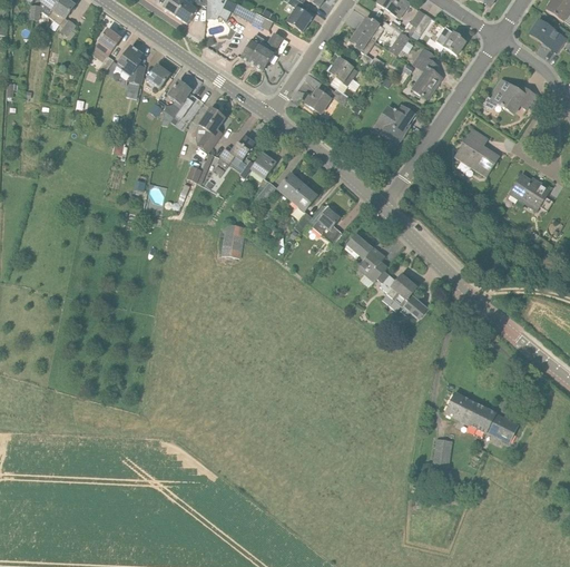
[(51,17),(60,0),(40,0),(40,1),(41,2),(39,5),(36,5),(32,19),(38,19),(39,11),(42,11),(51,17)]
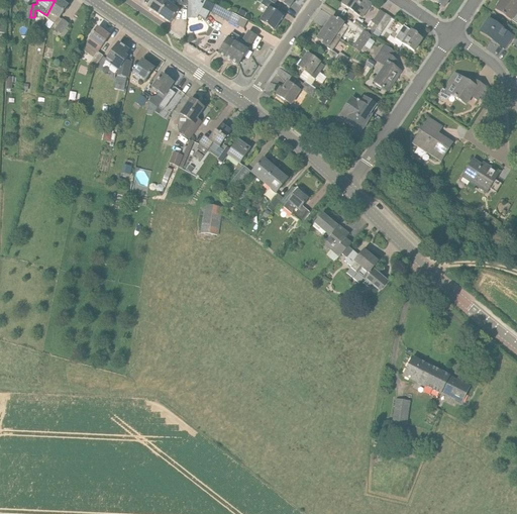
[(59,15),(62,11),(67,3),(63,0),(55,0),(46,15),(55,21),(59,15)]
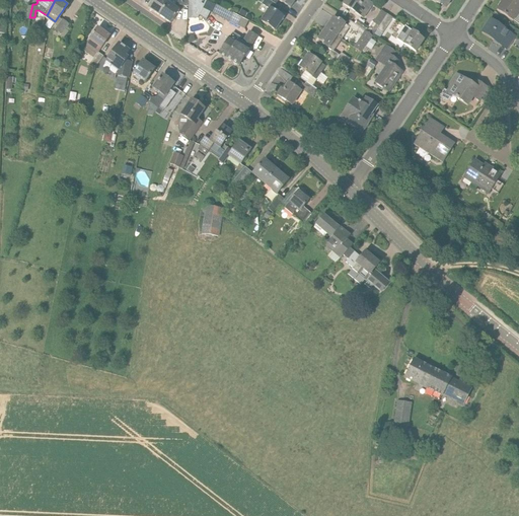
[(151,0),(148,5),(159,13),(167,0),(151,0)]
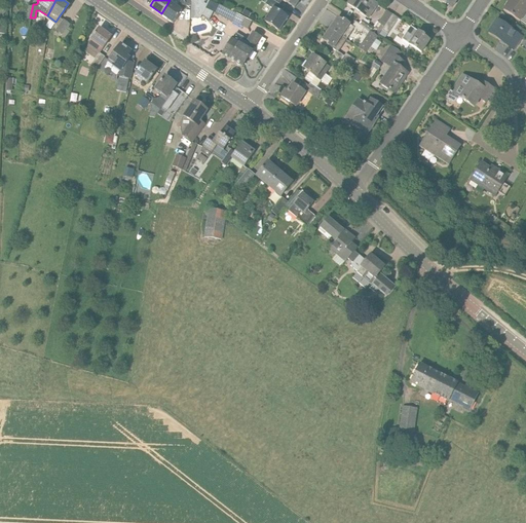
[(179,0),(177,3),(173,0),(170,0),(161,13),(173,21),(187,0),(179,0)]
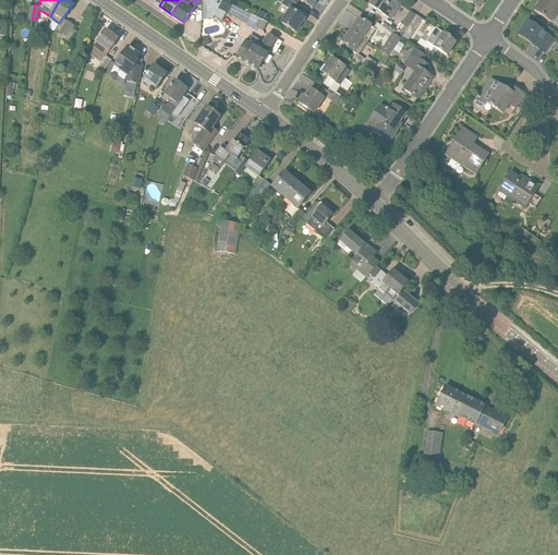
[(220,2),(221,0),(203,0),(203,8),(202,17),(214,15),(218,5),(220,2)]
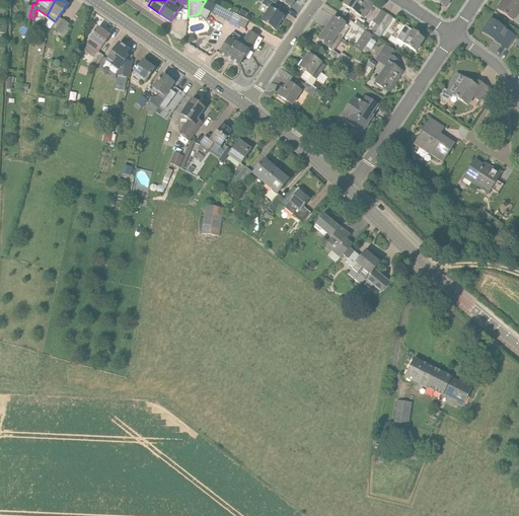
[(277,10),(280,5),(272,0),(263,0),(262,2),(268,6),(261,18),(275,27),(284,14),(277,10)]
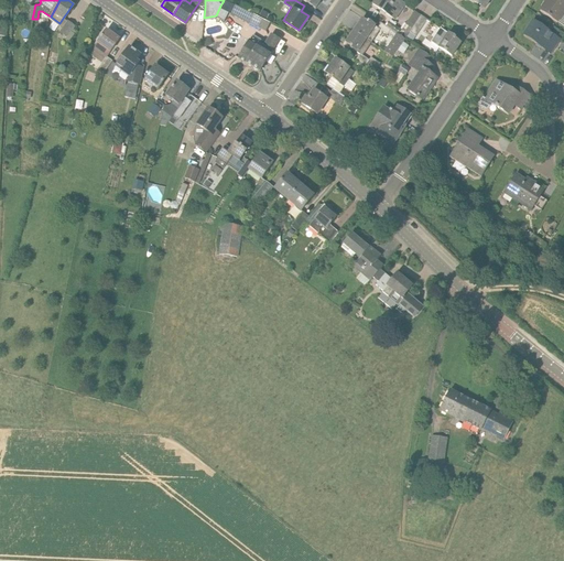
[(372,0),(372,1),(396,17),(405,1),(403,0),(372,0)]
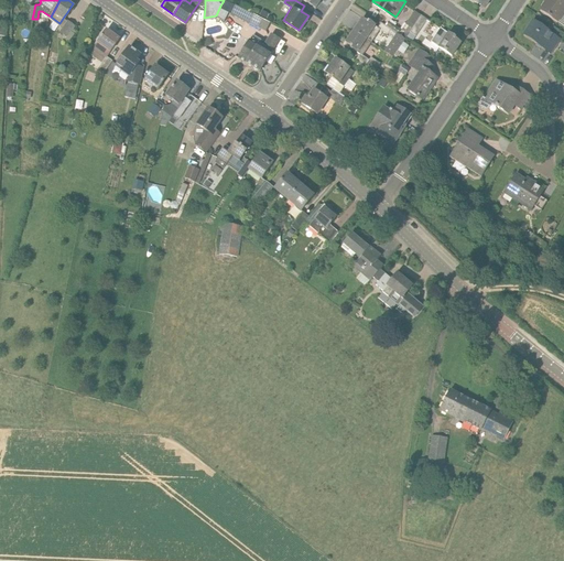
[(544,0),(540,8),(557,20),(563,10),(563,0),(544,0)]
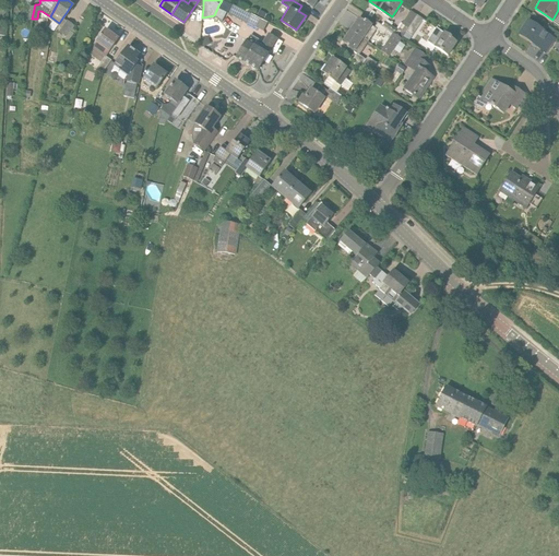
[(228,12),(246,20),(250,12),(233,3),(230,7),(229,11),(228,12)]
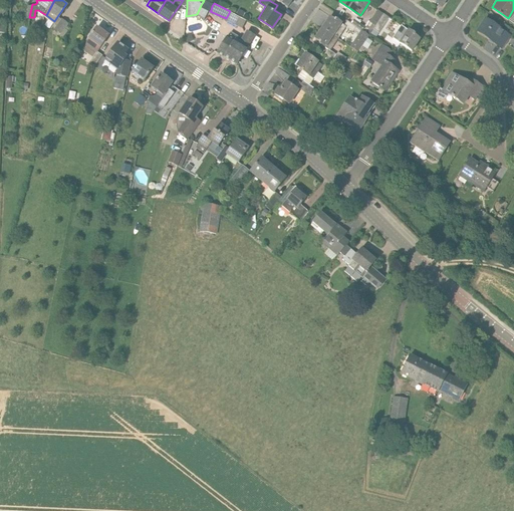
[(235,13),(241,17),(245,10),(238,7),(235,13)]
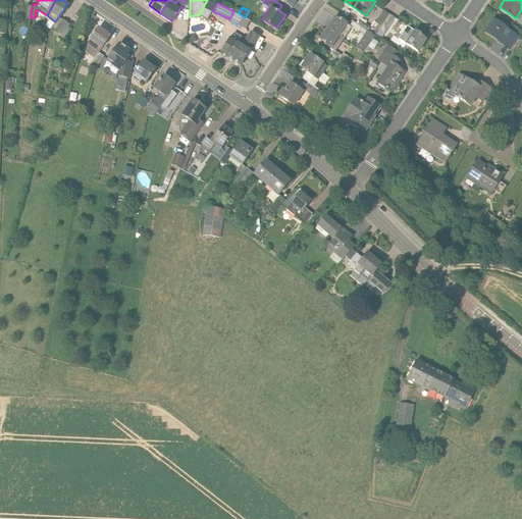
[(229,18),(246,27),(250,19),(245,17),(239,13),(233,11),(229,18)]
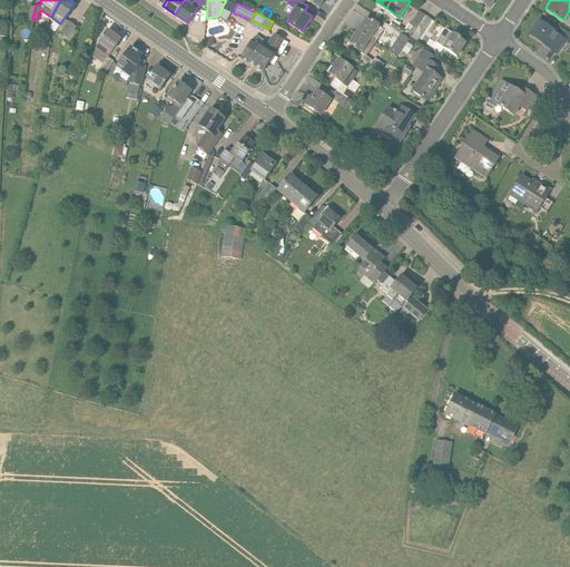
[(420,33),(431,17),(425,12),(413,30),(420,33)]
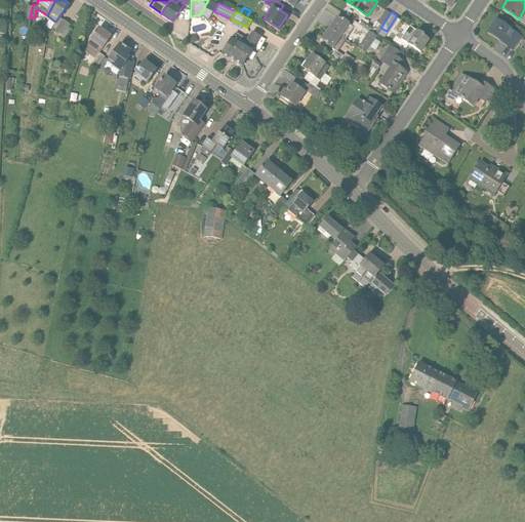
[(361,29),(366,32),(368,28),(359,22),(355,19),(352,24),(342,17),(341,18),(336,15),(329,27),(345,38),(353,26),(360,30),(361,29)]
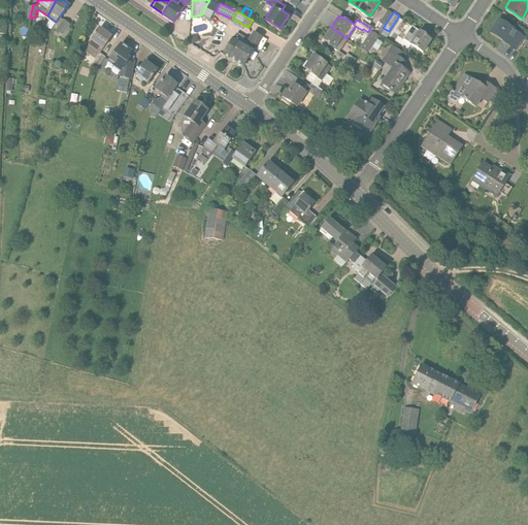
[(364,18),(361,22),(370,28),(372,30),(373,28),(375,26),(374,25),(370,23),(369,22),(370,20),(365,15),(364,18)]
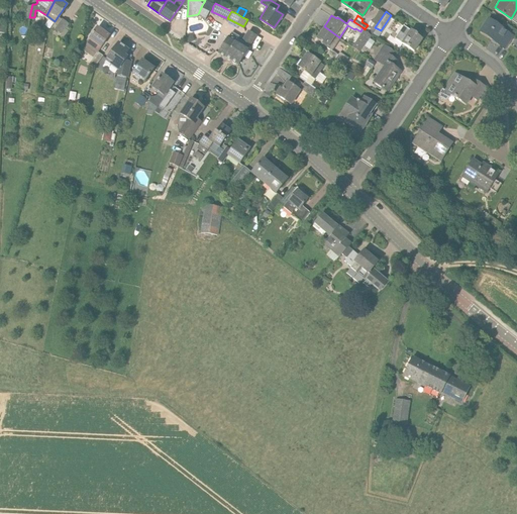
[(68,20),(62,16),(61,17),(57,22),(54,26),(61,31),(58,35),(62,38),(69,29),(65,26),(68,20)]
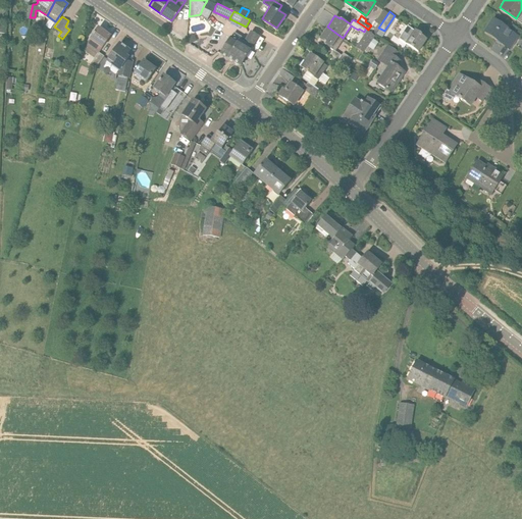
[(509,46),(517,34),(492,17),(484,30),(509,46)]
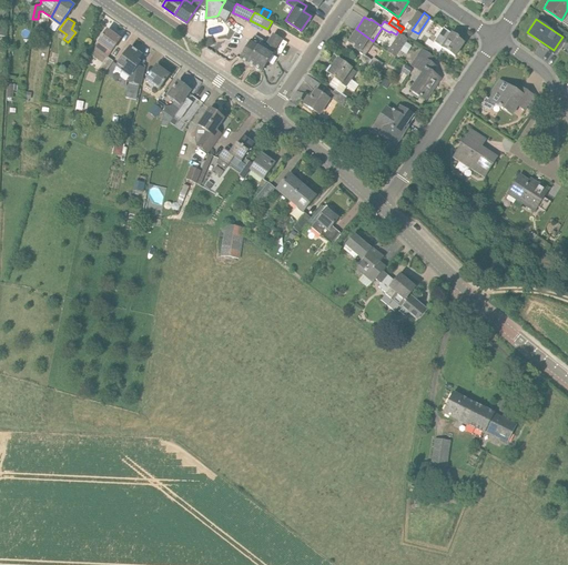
[(450,31),(442,24),(433,39),(455,53),(464,41),(458,37),(458,36),(452,31),(450,31)]
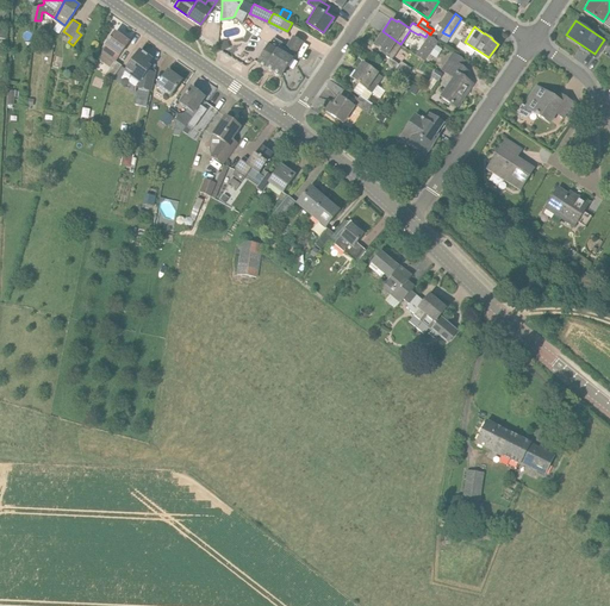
[(118,54),(122,49),(129,39),(114,30),(109,39),(105,43),(101,49),(97,55),(110,64),(113,58),(114,60),(118,54)]
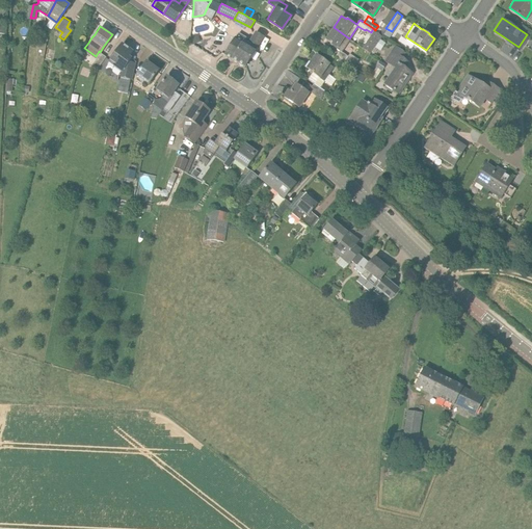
[(342,50),(349,38),(334,27),(326,37),(330,42),(329,43),(340,49),(337,54),(339,55),(345,59),(355,67),(357,63),(354,62),(358,57),(349,51),(347,54),(342,50)]
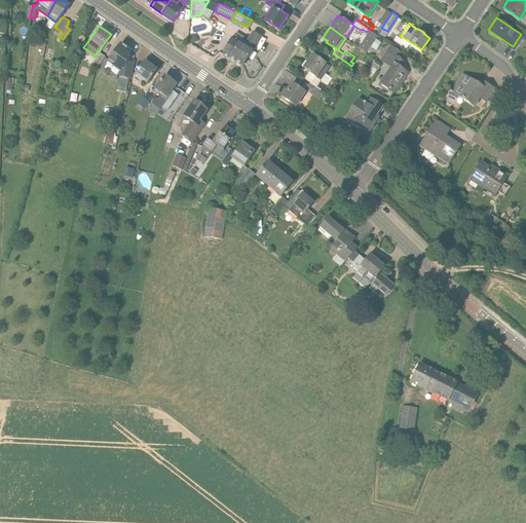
[(368,48),(370,44),(375,37),(377,34),(371,30),(369,28),(367,32),(358,45),(366,51),(368,48)]
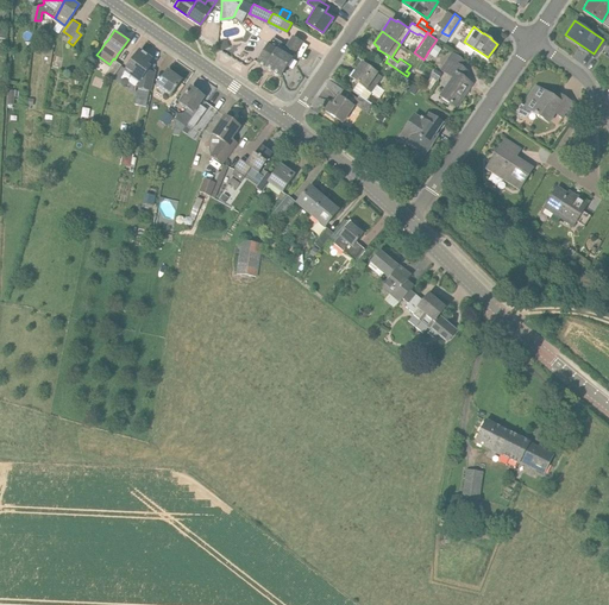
[(438,37),(445,42),(449,36),(441,32),(438,37)]
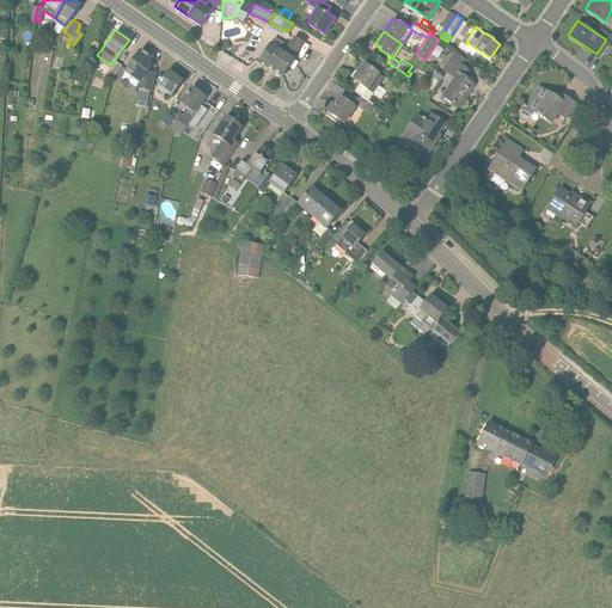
[(270,40),(258,60),(281,75),(303,40),(293,34),(287,43),(274,35),(271,40),(270,40)]
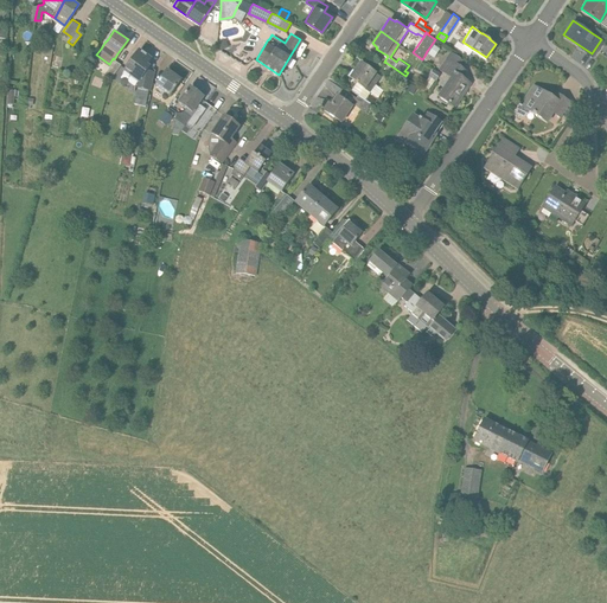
[(433,56),(439,46),(433,43),(427,51),(433,56)]
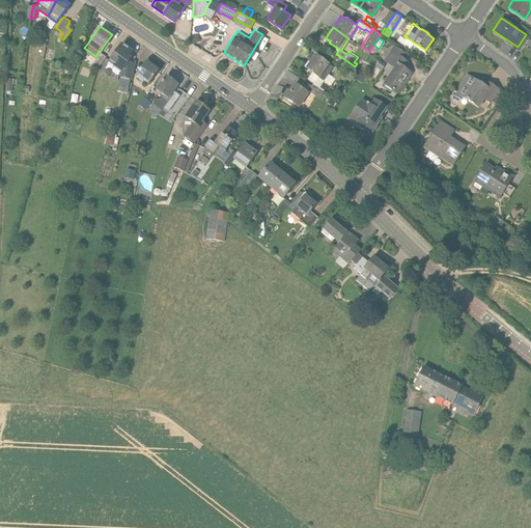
[(132,78),(133,72),(135,61),(130,60),(131,57),(129,55),(132,49),(121,42),(108,61),(120,70),(119,76),(132,78)]
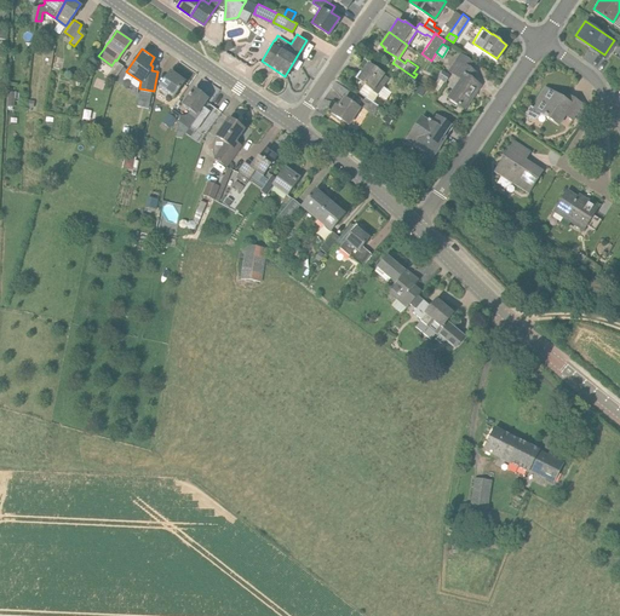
[(471,59),(461,52),(459,51),(455,56),(457,57),(449,68),(460,76),(447,96),(464,107),(481,82),(471,76),(476,70),(468,64),(471,59)]
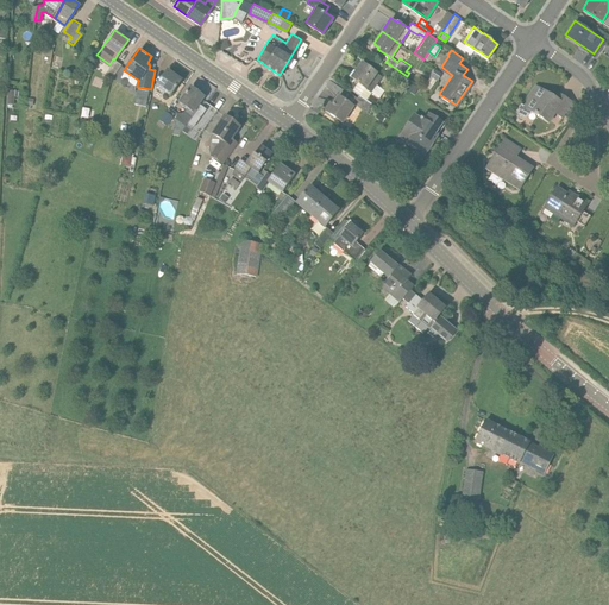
[(111,76),(120,63),(114,60),(105,73),(111,76)]
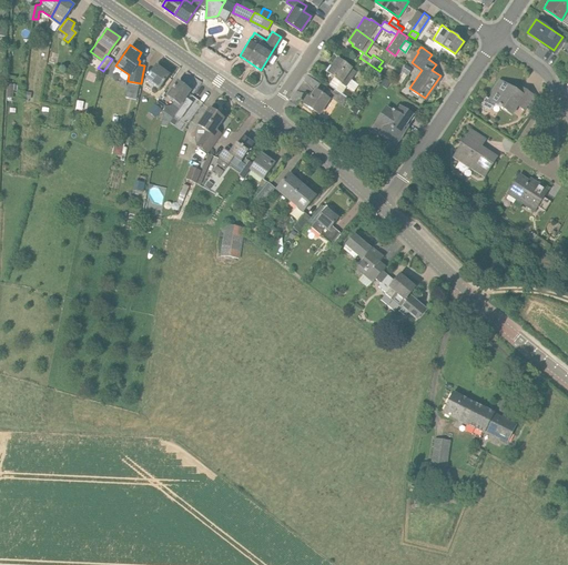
[(336,88),(341,91),(344,87),(356,69),(337,57),(332,64),(333,64),(328,71),(334,76),(328,82),(336,88)]
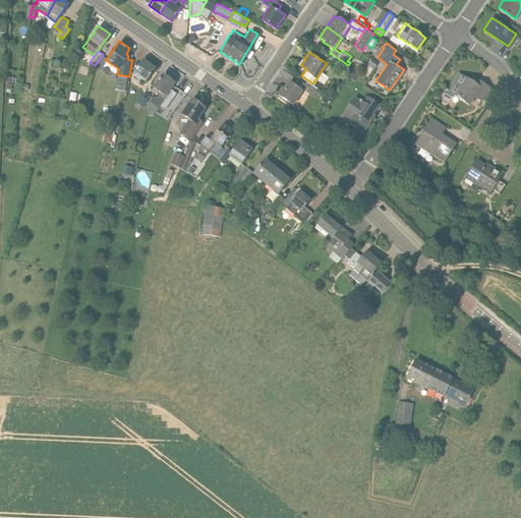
[(368,63),(372,66),(373,67),(378,61),(371,57),(368,63)]
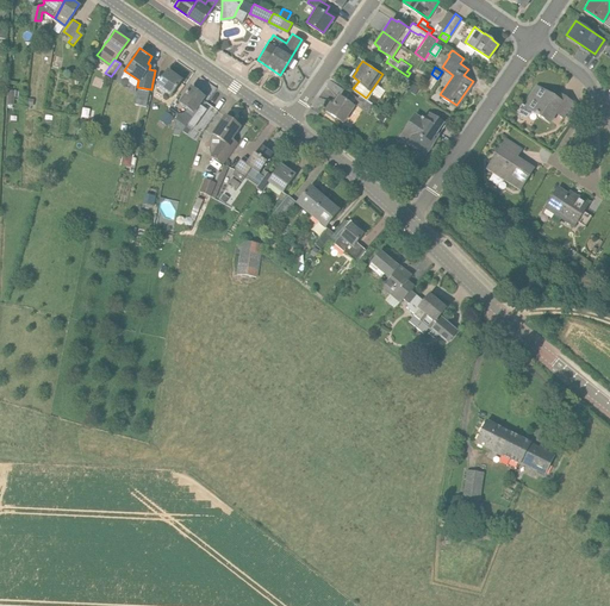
[(169,94),(181,77),(168,68),(156,85),(157,86),(155,89),(162,95),(165,91),(169,94)]
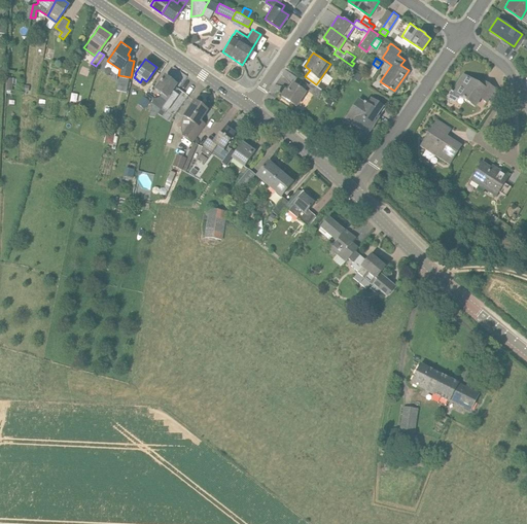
[(377,67),(373,64),(367,71),(365,71),(364,73),(373,78),(374,76),(373,75),(377,67)]
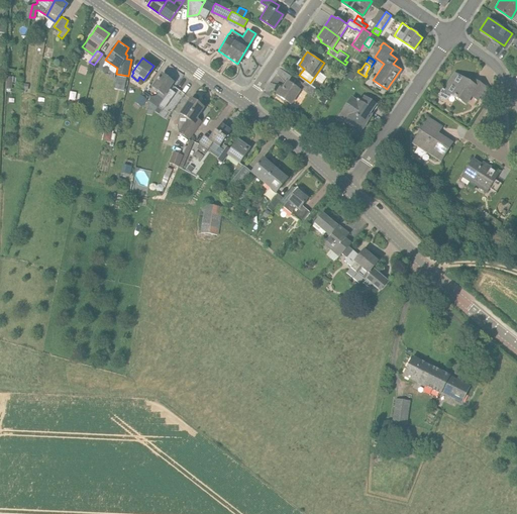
[(346,75),(351,79),(355,73),(349,70),(346,75)]
